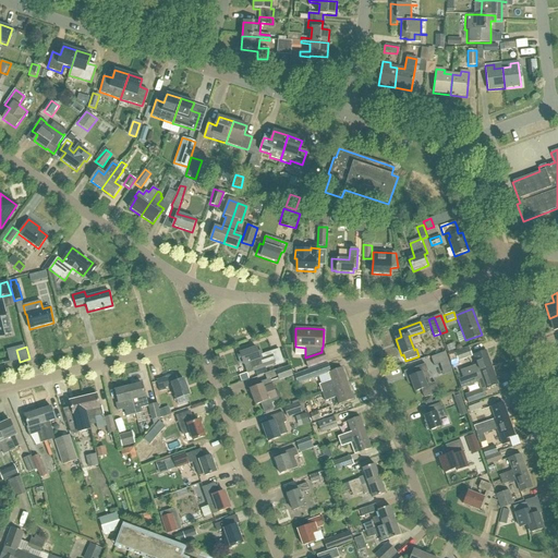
[(256,348),(240,354),(241,355),(238,355),(241,364),(244,364),(244,365),(249,363),(252,373),(267,367),(275,364),(276,365),(283,363),(279,350),(271,352),(271,354),(264,358),(261,351),(258,352),(256,348)]
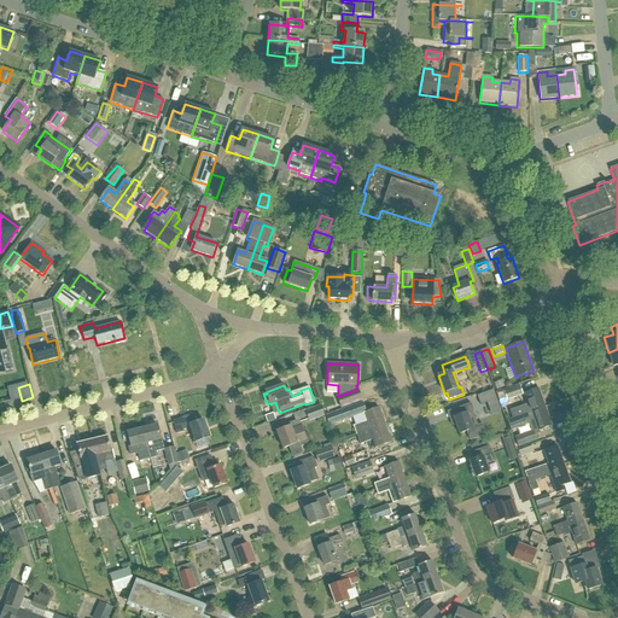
[(496,395),(499,401),(506,398),(507,401),(523,395),(519,385),(503,391),(503,392),(496,395)]
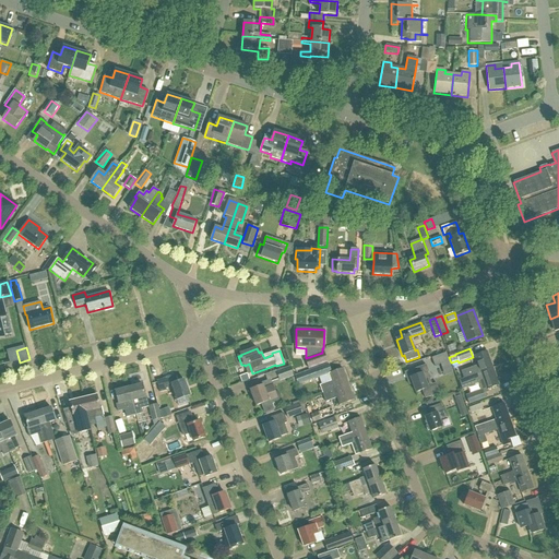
[(465,378),(494,368),(487,351),(474,355),(478,366),(462,371),(465,378)]
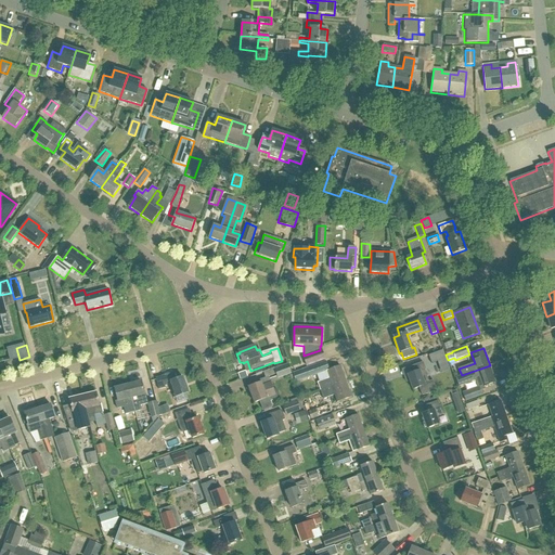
[(321,349),(320,350),(304,356),(302,357),(307,366),(324,360),(321,349)]
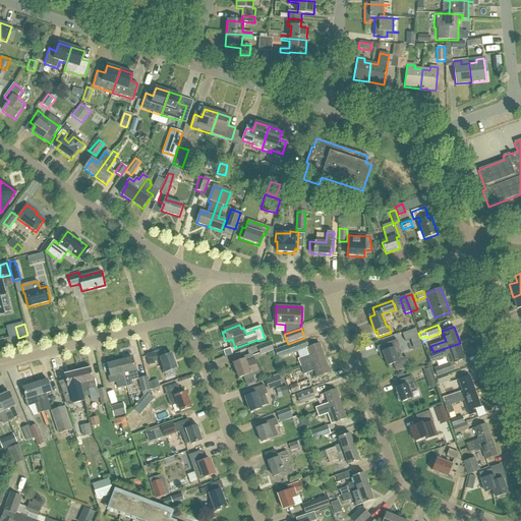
[(415,330),(401,334),(404,342),(417,337),(415,330)]
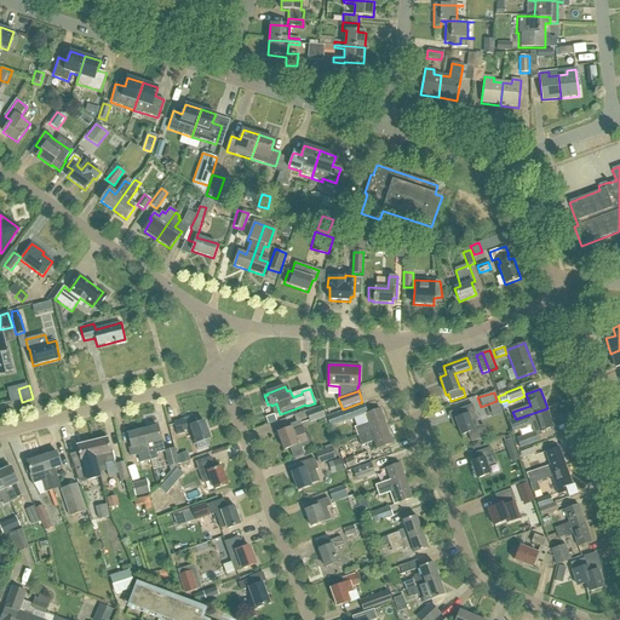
[(468,434),(471,442),(487,436),(483,425),(474,429),(469,414),(475,412),(472,405),(459,409),(461,417),(454,419),(460,436),(468,434)]
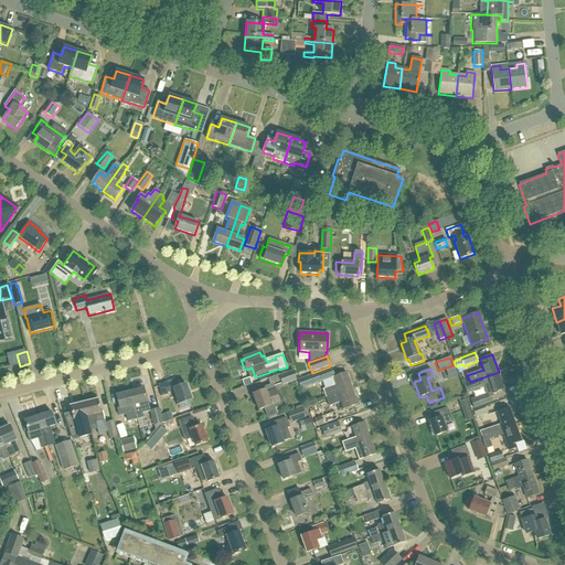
[(297,381),(294,371),(279,376),(283,385),(297,381)]
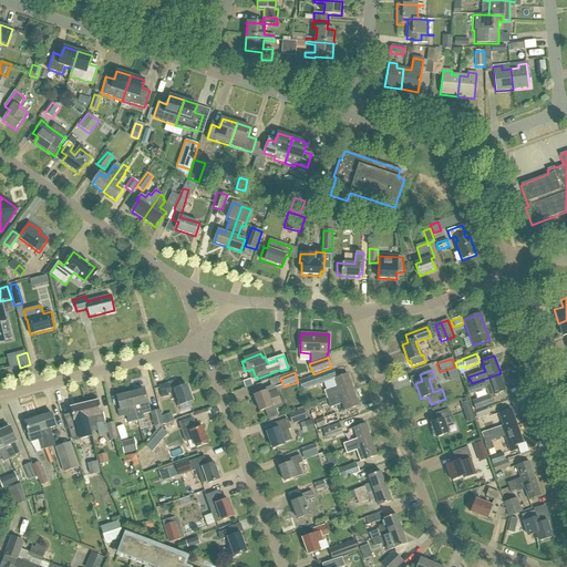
[(491,387),(494,395),(507,391),(501,373),(472,383),(466,385),(470,394),(491,387)]
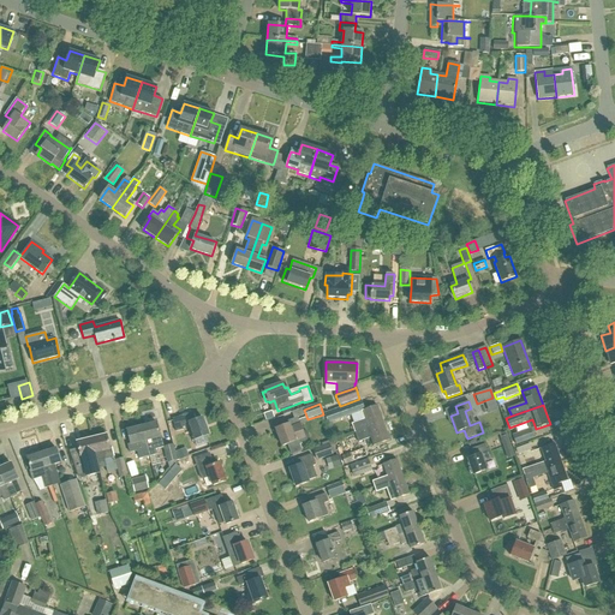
[(354,434),(383,423),(376,406),(360,412),(364,419),(351,424),(354,434)]
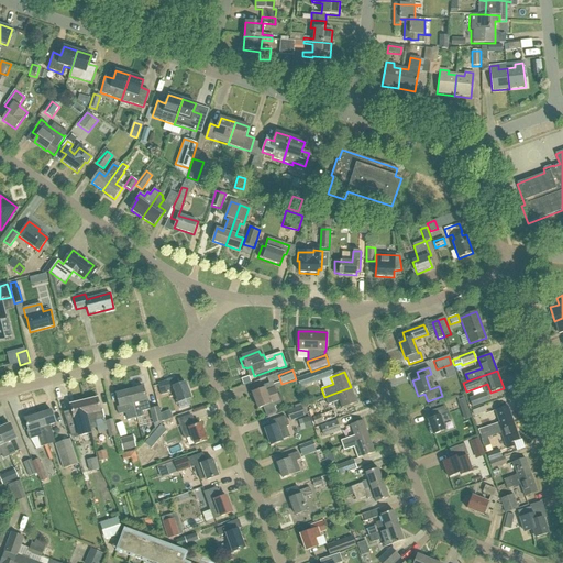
[(164,382),(164,383),(158,384),(161,396),(167,394),(166,389),(173,387),(175,395),(174,395),(176,404),(191,399),(185,383),(178,385),(176,379),(164,382)]
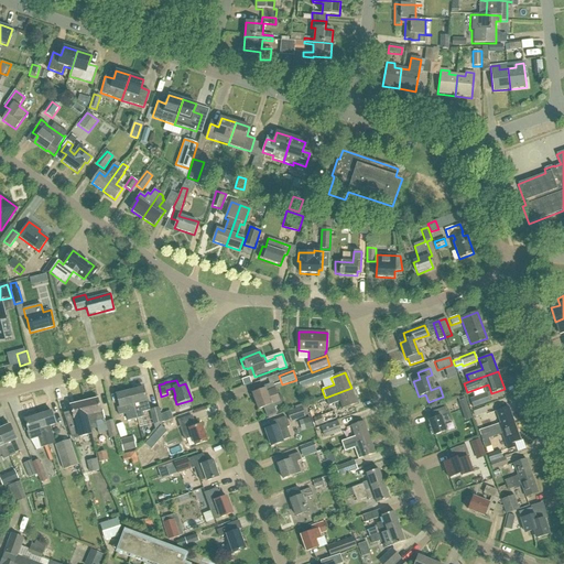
[(259,410),(264,408),(268,418),(278,414),(273,404),(280,402),(273,383),(263,387),(264,390),(253,393),(259,410)]
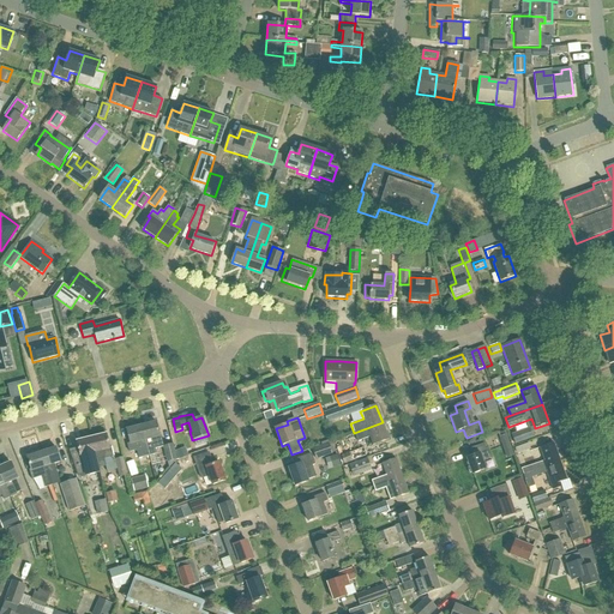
[(155,450),(164,447),(161,435),(160,437),(156,422),(142,426),(150,457),(156,455),(155,450)]
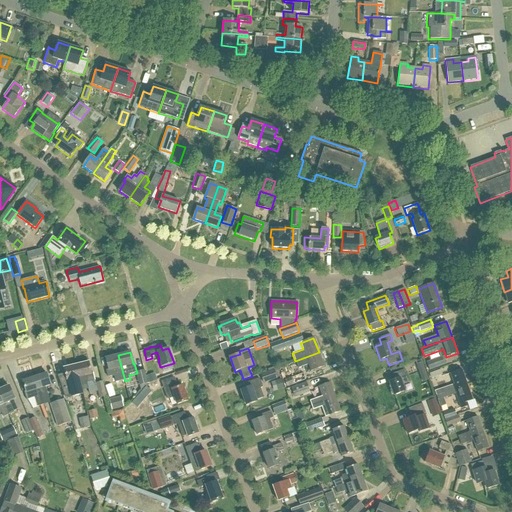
[(308,365),(311,372),(324,367),(319,352),(295,361),(298,369),(308,365)]
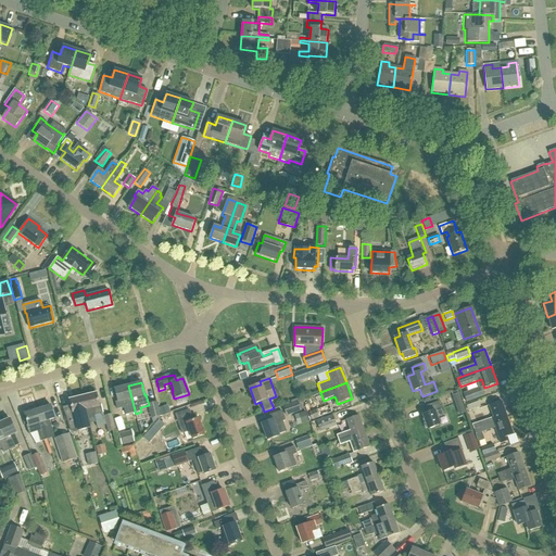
[(126,416),(136,414),(128,386),(115,390),(118,402),(116,403),(118,409),(124,408),(124,409),(126,416)]
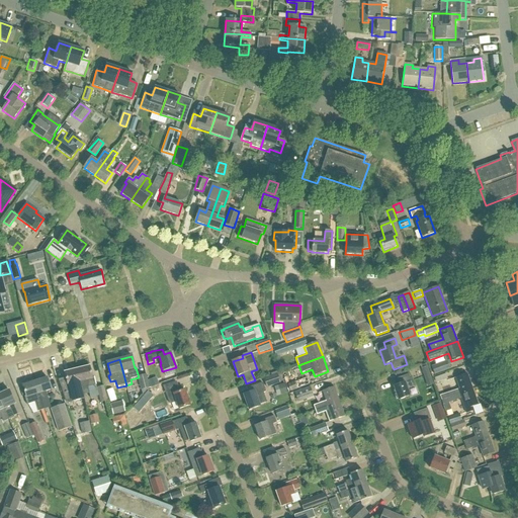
[(447,359),(432,365),(435,374),(450,368),(447,359)]
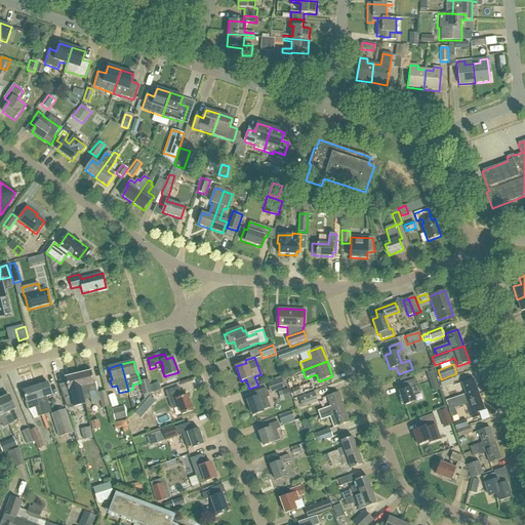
[(91,371),(78,375),(84,400),(91,399),(91,403),(99,401),(102,408),(109,406),(106,391),(97,393),(97,391),(98,391),(96,382),(94,384),(91,371)]
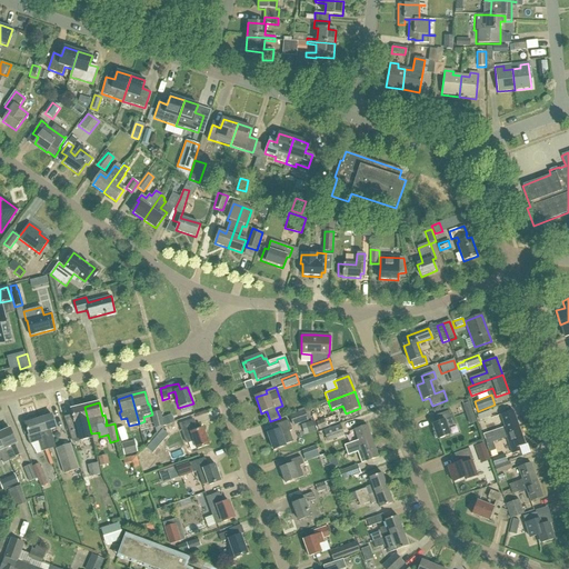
[(469,403),(462,406),(466,415),(472,412),(469,403)]
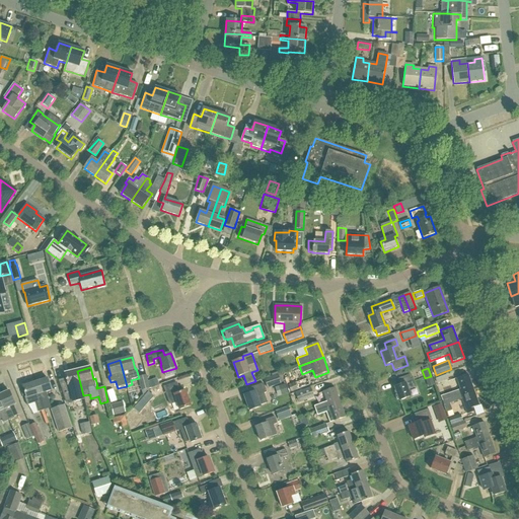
[(75,384),(78,397),(83,395),(77,371),(65,374),(69,386),(75,384)]
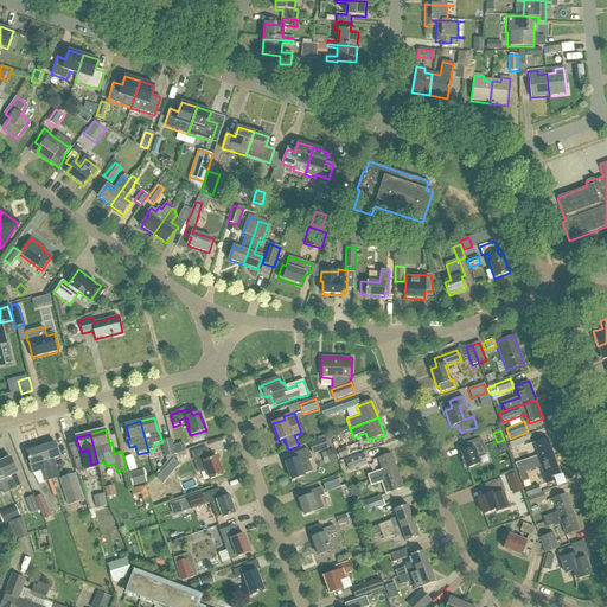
[(325,438),(308,443),(312,454),(328,449),(325,438)]
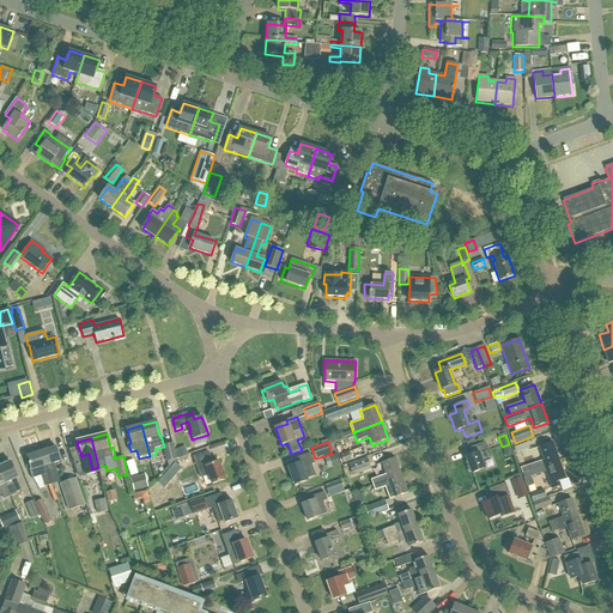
[(527,442),(514,447),(516,456),(530,451),(527,442)]
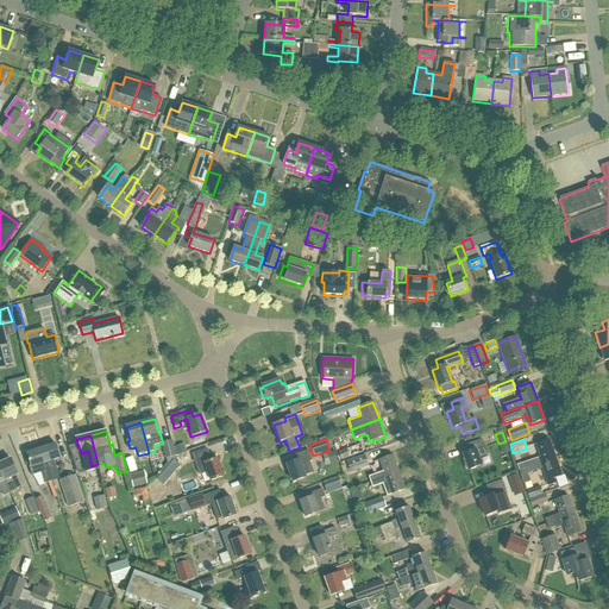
[(478,458),(488,456),(482,440),(466,446),(469,452),(463,454),(468,471),(482,466),(478,458)]
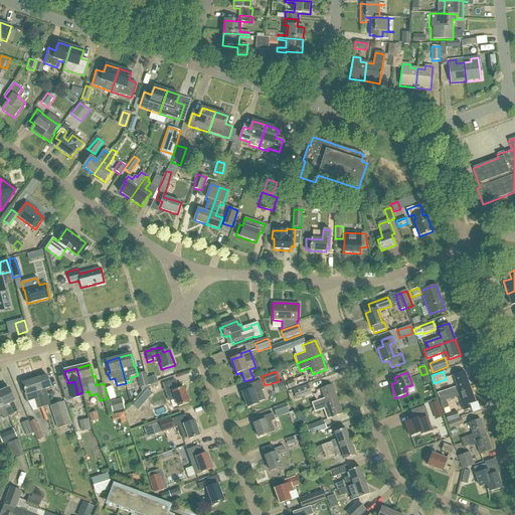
[(437,394),(439,398),(470,387),(464,372),(453,376),(457,387),(437,394)]
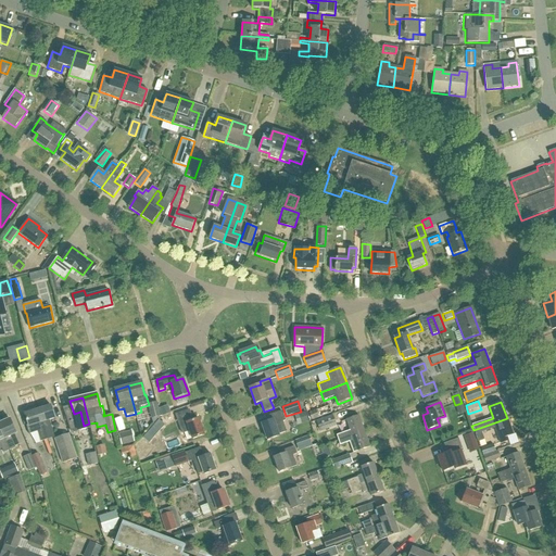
[(158,403),(148,405),(151,420),(161,418),(158,403)]
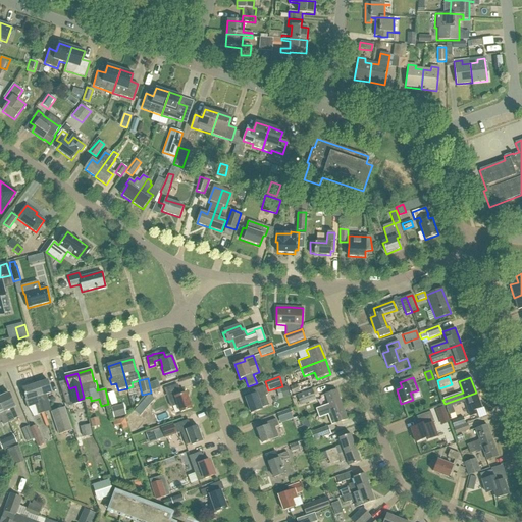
[(36,385),(45,413),(52,411),(46,395),(52,394),(48,381),(36,385)]
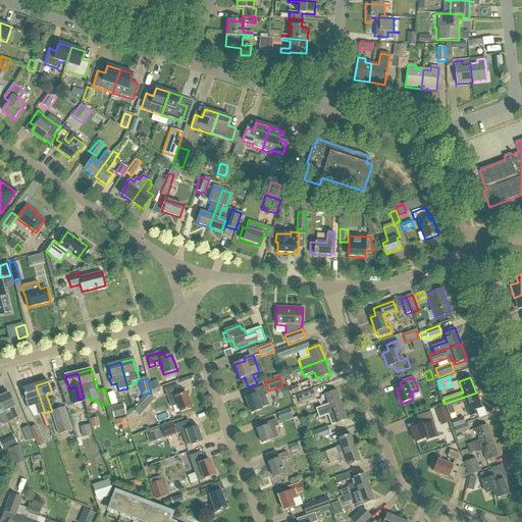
[(150,384),(152,392),(158,389),(160,389),(158,381),(150,384)]
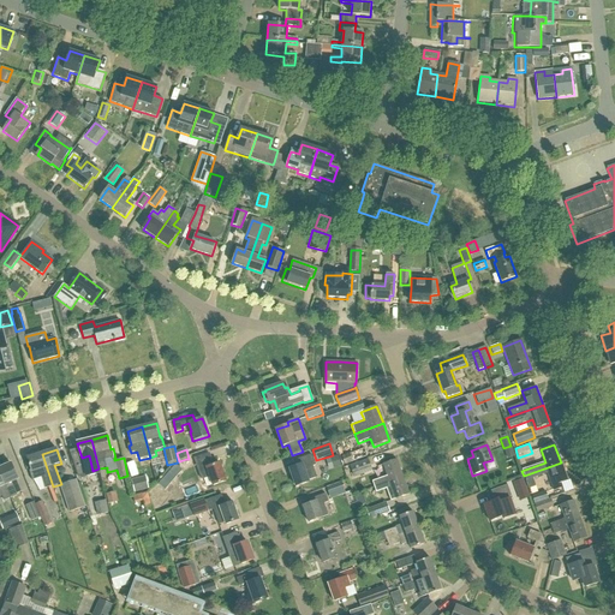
[(342,458),(345,465),(366,457),(364,449),(342,458)]
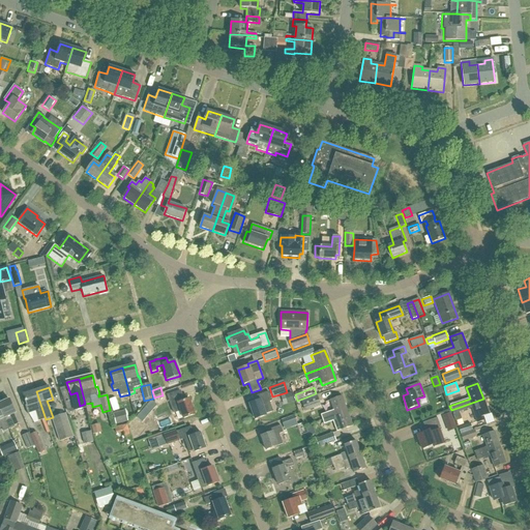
[(36,412),(39,421),(46,419),(36,391),(24,395),(27,406),(26,407),(28,415),(36,412)]
